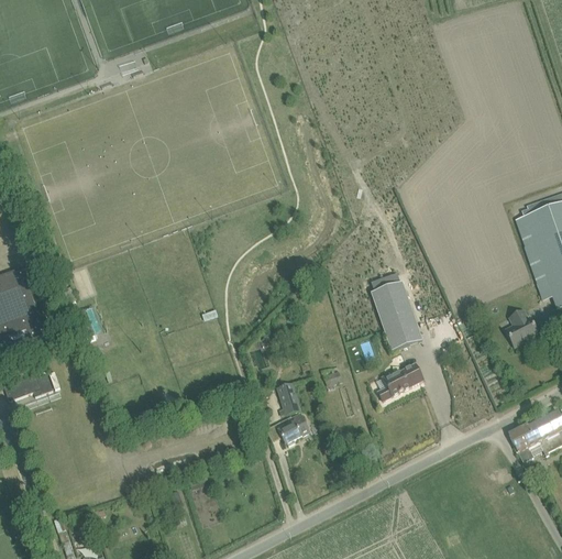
[(524,215),(515,218),(529,258),(538,255),(551,295),(555,307),(561,305),(561,190),(529,203),(532,211),(524,215)]
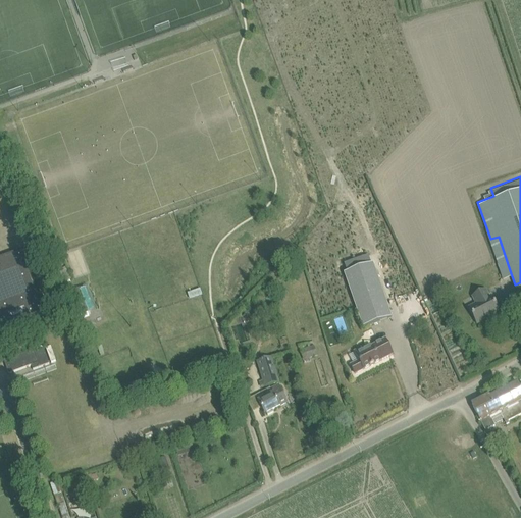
[(0,190),(0,250),(19,243),(0,190)]
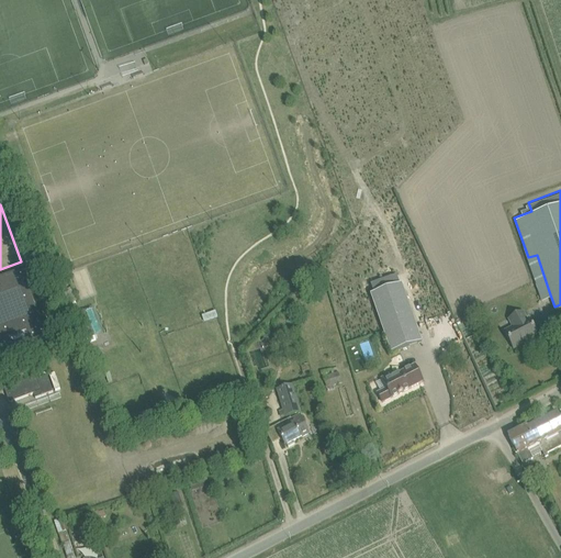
[(49,237),(46,232),(36,235),(40,242),(49,237)]
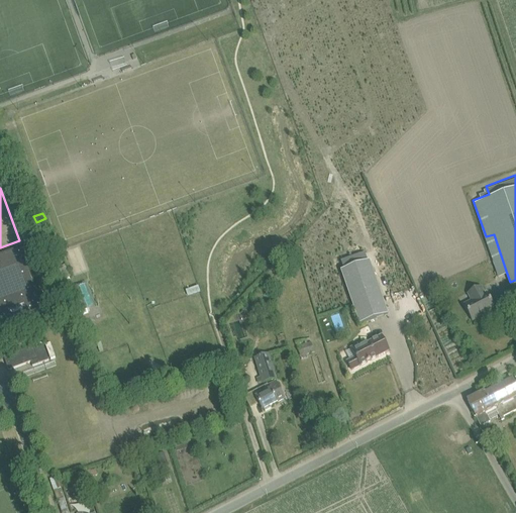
[(20,243),(0,251),(0,320),(42,304),(20,243)]
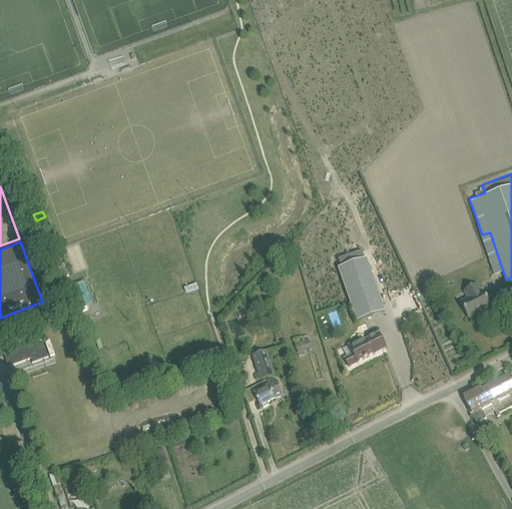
[(384,309),(379,293),(366,255),(337,266),(349,299),(356,319),(384,309)]
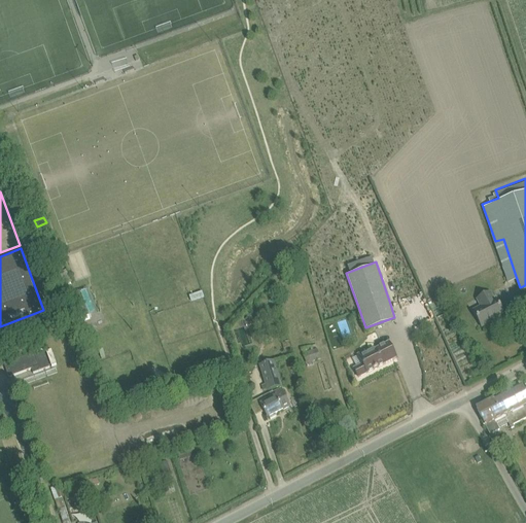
[(66,269),(57,273),(61,282),(70,278),(66,269)]
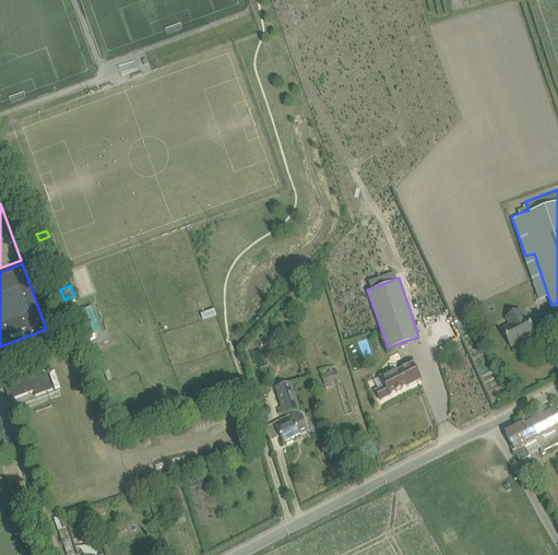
[(94,299),(83,303),(97,343),(107,340),(94,299)]
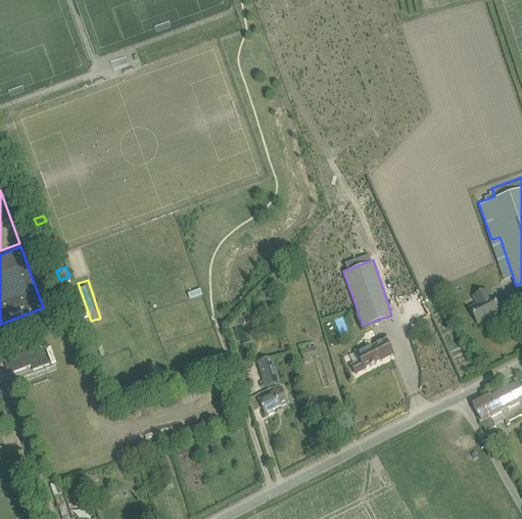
[(89,314),(88,314),(87,310),(78,286),(66,290),(76,315),(78,319),(77,319),(79,323),(90,319),(89,314)]
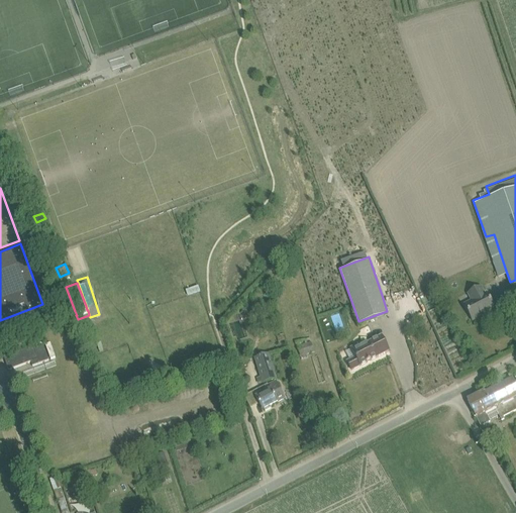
[(462,302),(471,317),(481,312),(480,311),(493,304),(486,290),(484,291),(480,284),(468,290),(471,298),(462,302)]
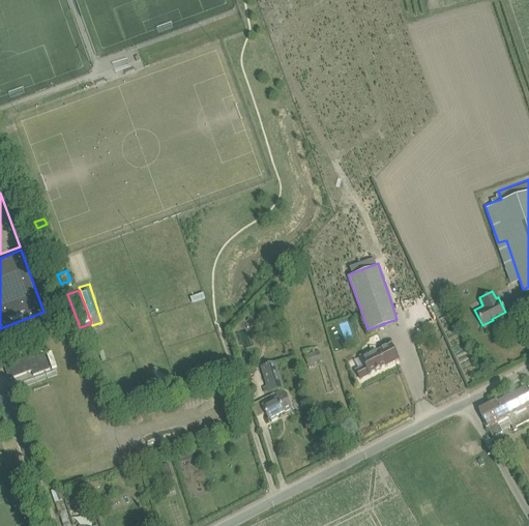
[(370,349),(359,354),(364,363),(355,368),(359,376),(398,356),(390,342),(371,351),(370,349)]
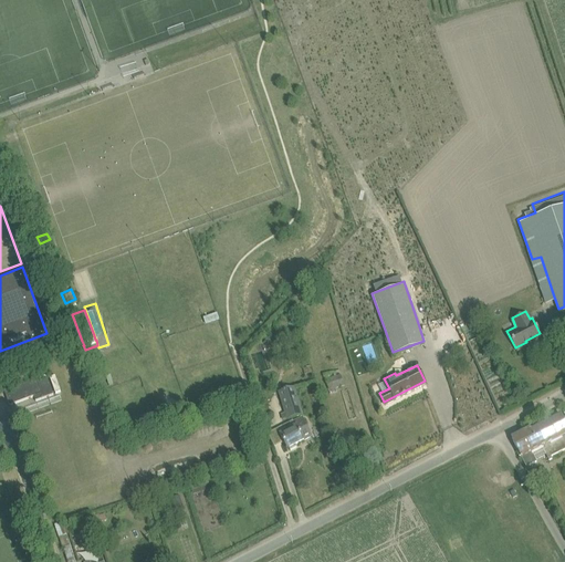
[(327,387),(344,383),(341,371),(324,376),(327,387)]
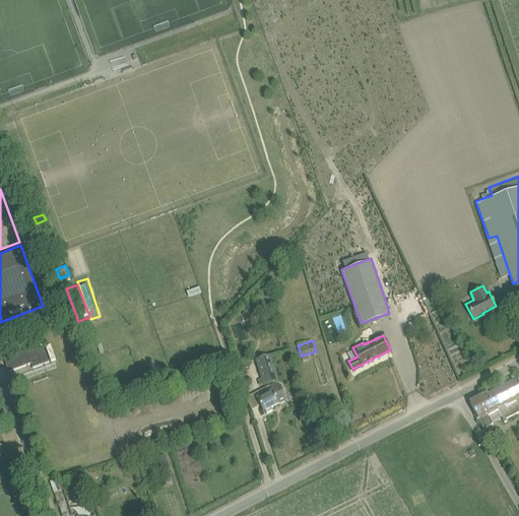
[(3,356),(3,357),(7,369),(30,361),(31,365),(48,359),(43,344),(34,347),(33,344),(3,356)]
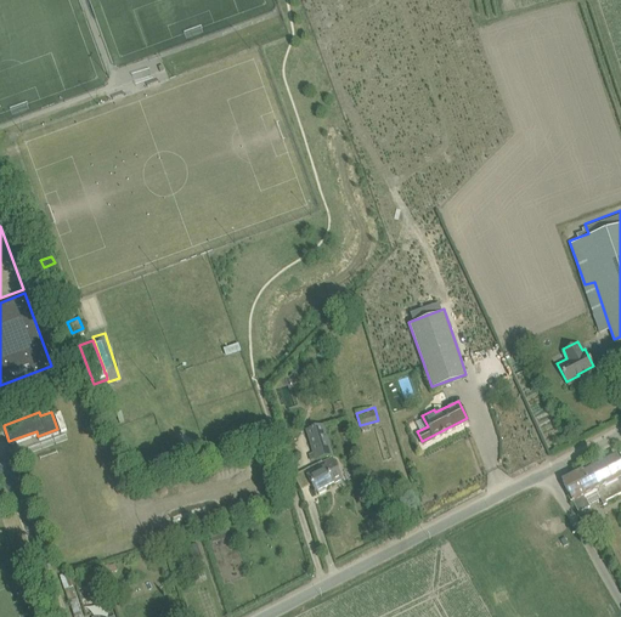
[(316,457),(331,452),(329,448),(321,423),(306,428),(316,457)]
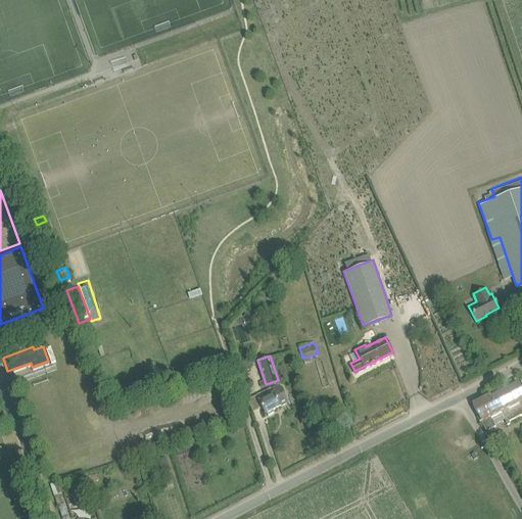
[(521,411),(521,390),(516,379),(472,402),(485,428),(494,423),(493,421),(504,416),(507,422),(509,420),(508,418),(521,411)]
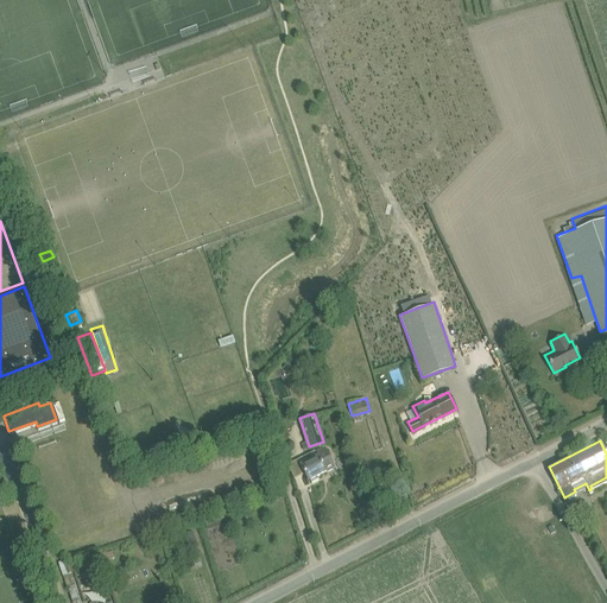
[(193,443),(170,449),(171,456),(195,449),(193,443)]
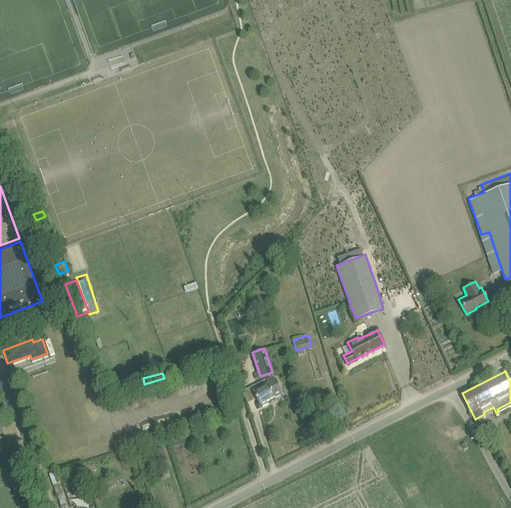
[(261,403),(267,400),(266,399),(274,395),(281,391),(275,379),(268,383),(268,382),(253,390),(259,403),(261,402),(261,403)]
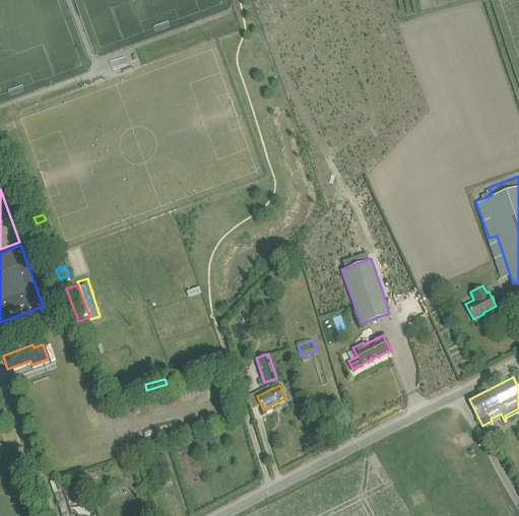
[(173,440),(175,446),(190,441),(188,435),(173,440)]
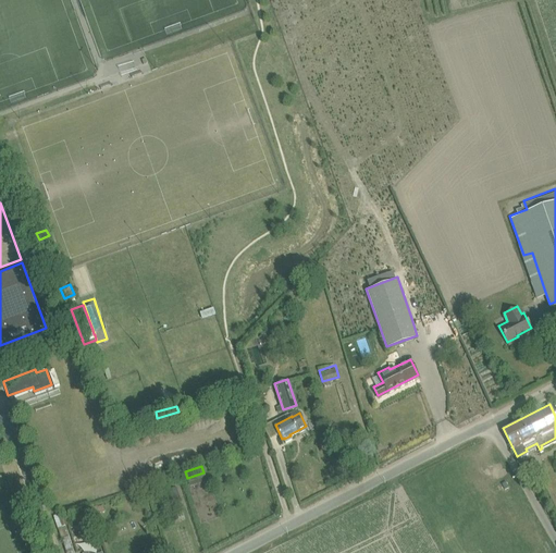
[(147,486),(151,499),(164,493),(160,481),(147,486)]
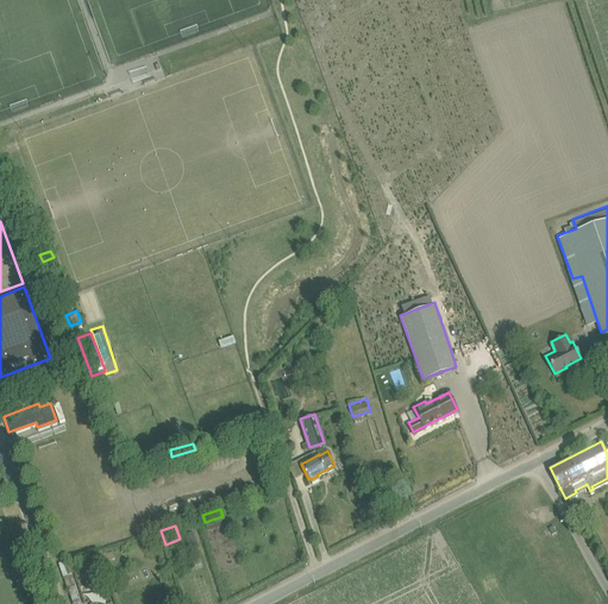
[(196,542),(192,529),(182,533),(187,546),(196,542)]
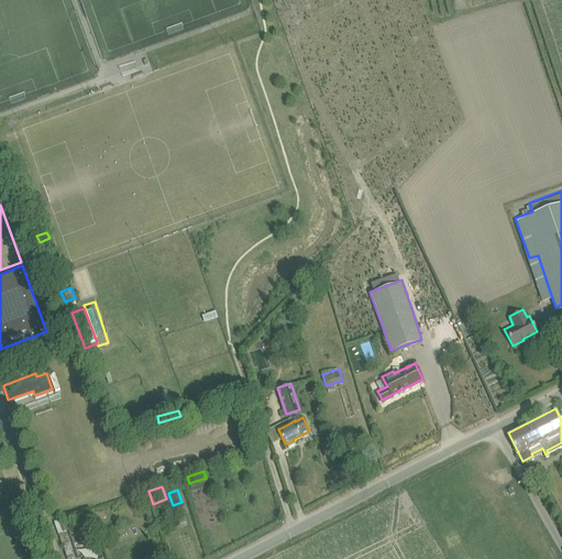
All buildings are outlined.
